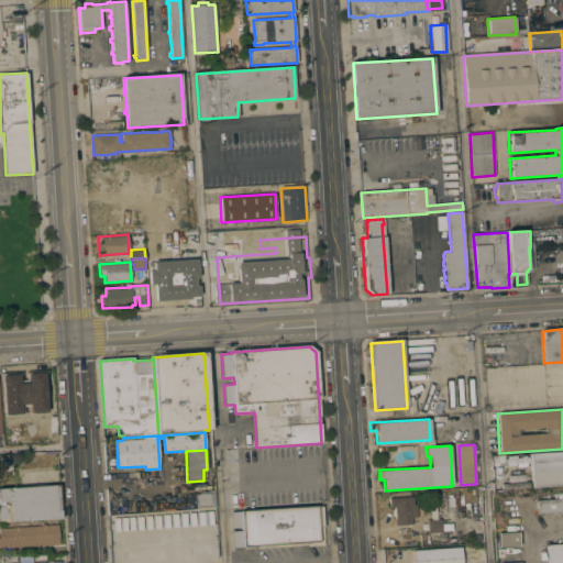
[(562,452),(562,484),(532,487),(530,455),(562,452)]
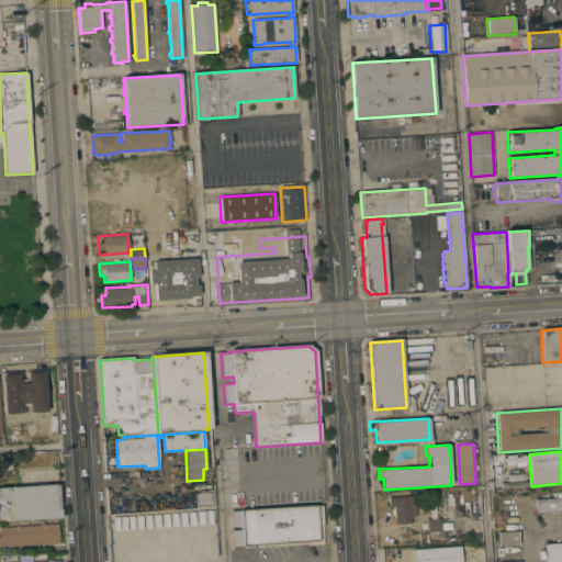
[(0,489),(9,489),(9,491),(11,490),(11,489),(58,485),(60,516),(30,519),(30,517),(26,517),(27,519),(8,520),(8,518),(0,518),(0,489)]
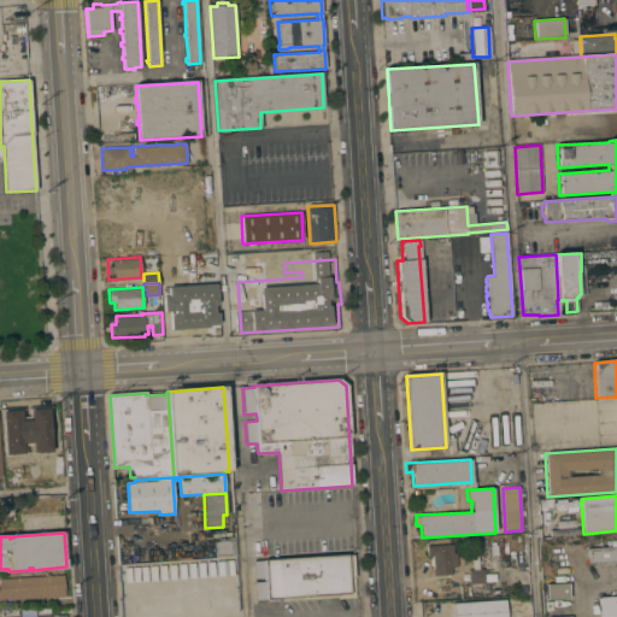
[(235,536),(236,556),(212,557),(211,539),(235,536)]
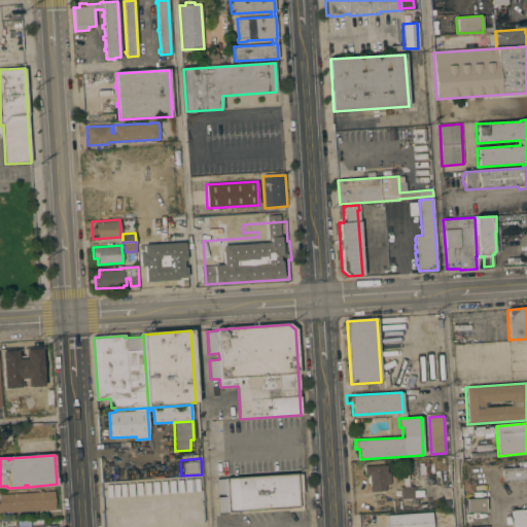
[(390,472),(391,484),(385,485),(385,490),(371,491),(370,483),(369,484),(367,482),(366,477),(369,476),(370,477),(370,475),(364,475),(364,466),(386,464),(387,472),(390,472)]
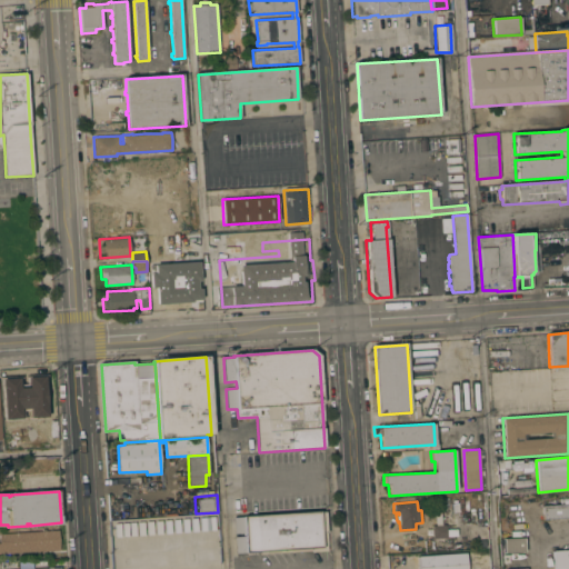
[(568,503),(568,517),(542,519),(541,506),(568,503)]
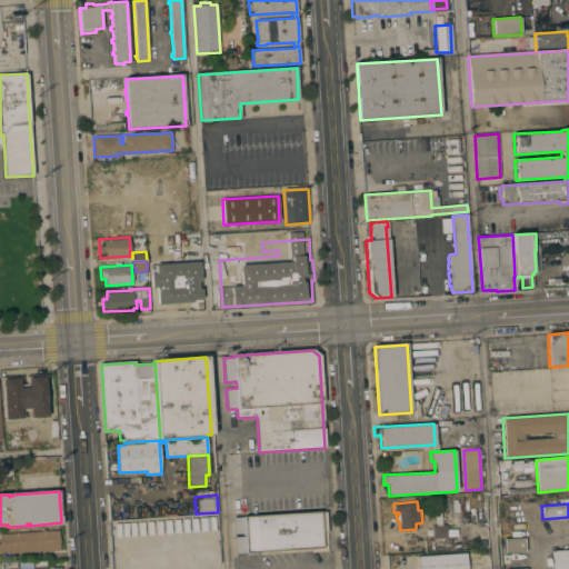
[(326,511),(328,550),(311,551),(311,550),(280,552),(280,550),(267,551),(267,553),(260,553),(260,551),(236,553),(235,537),(245,536),(245,532),(233,533),(233,517),(326,511)]
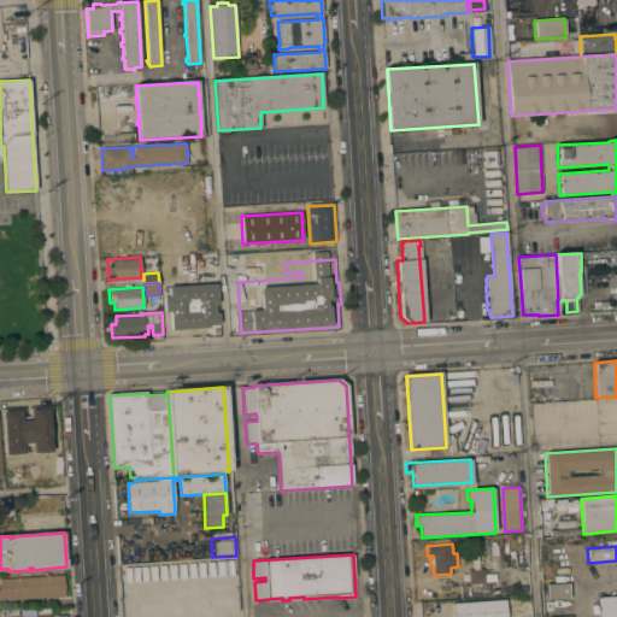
[(469,585),(469,570),(483,569),(485,583),(469,585)]
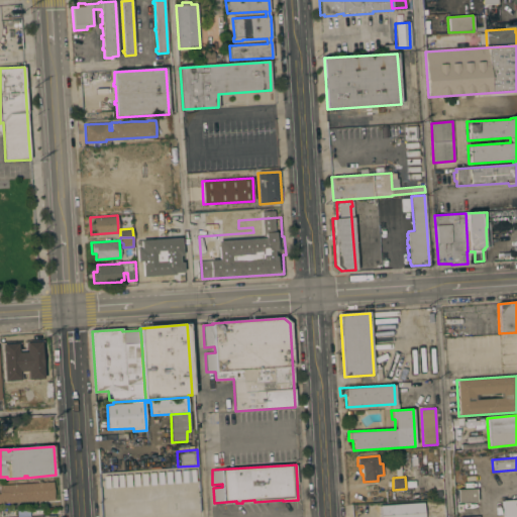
[(55,500),(0,503),(0,484),(15,484),(15,483),(21,483),(21,484),(54,482),(55,500)]
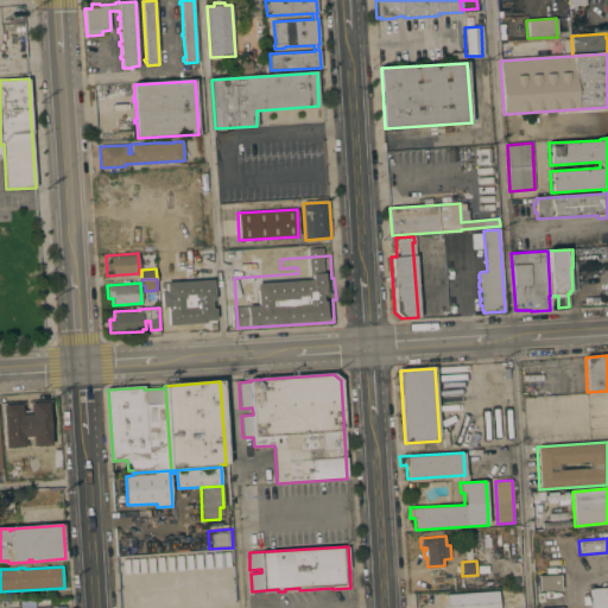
[(561,575),(561,590),(538,590),(537,575),(561,575)]
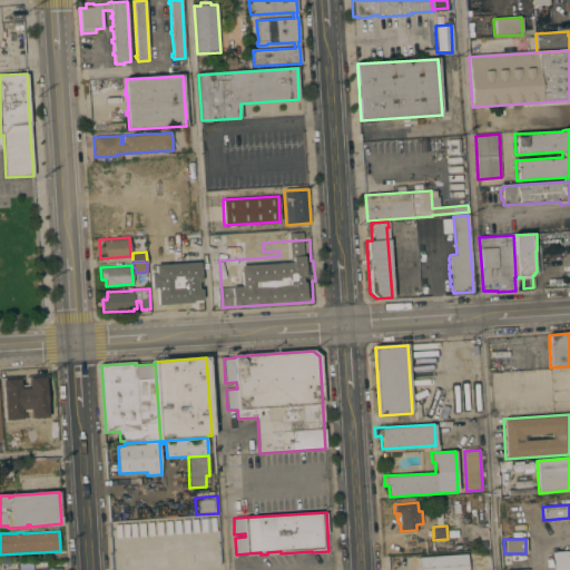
[(552,569),(552,553),(569,552),(569,569),(552,569)]
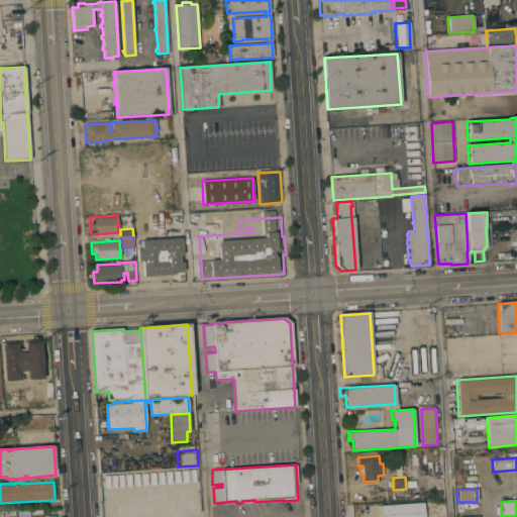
[(423,502),(424,516),(380,516),(380,505),(423,502)]
